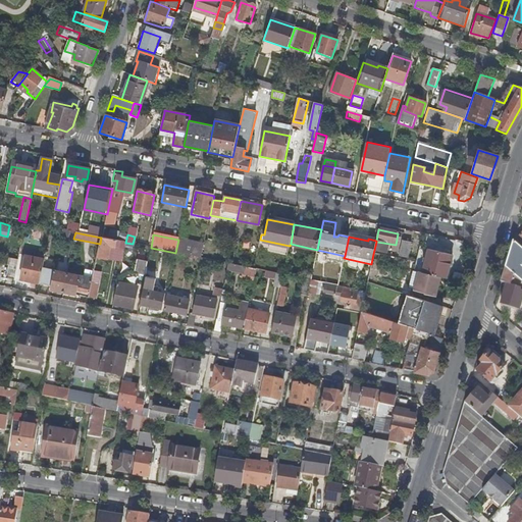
[(120,242),(101,238),(100,244),(97,258),(108,260),(110,248),(115,249),(115,248),(118,249),(120,242)]
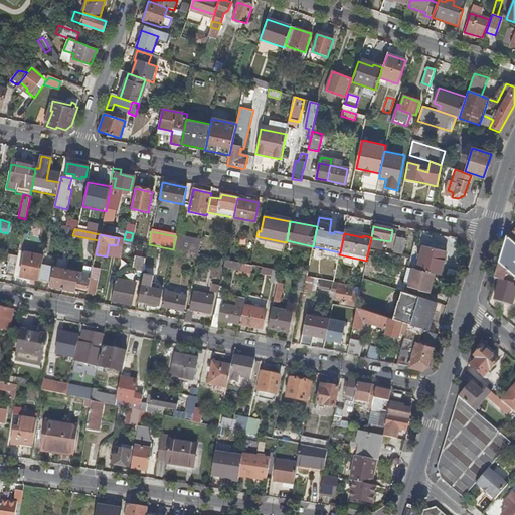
[(201,239),(176,234),(176,236),(173,249),(198,254),(201,239)]
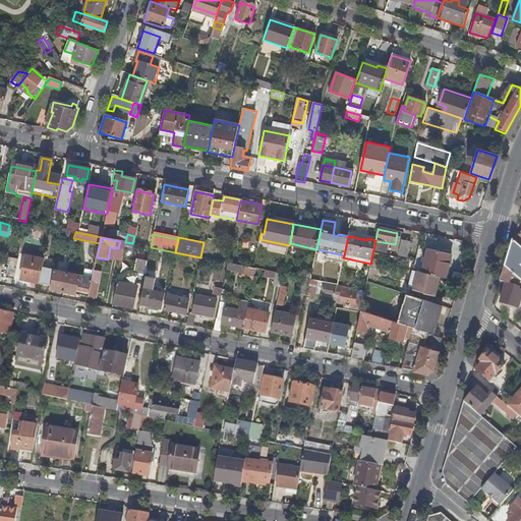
[(407,256),(409,241),(400,239),(397,254),(407,256)]
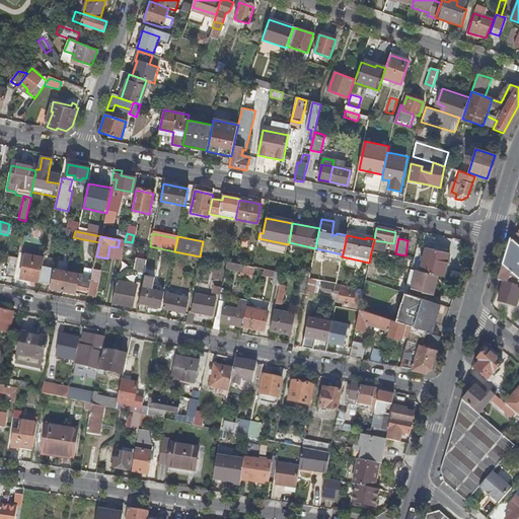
[(518,247),(510,239),(502,266),(518,280),(518,247)]
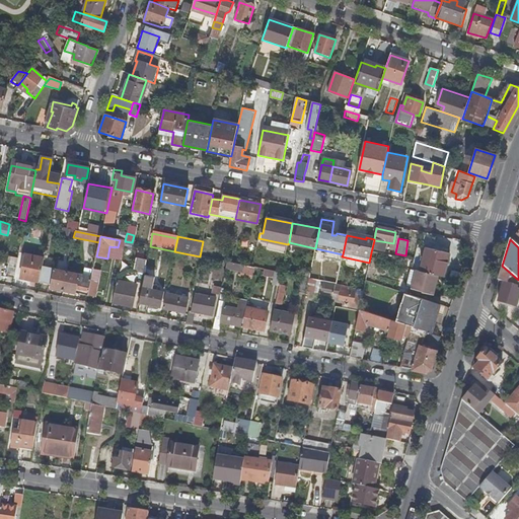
[(371,252),(378,254),(381,241),(374,240),(371,252)]
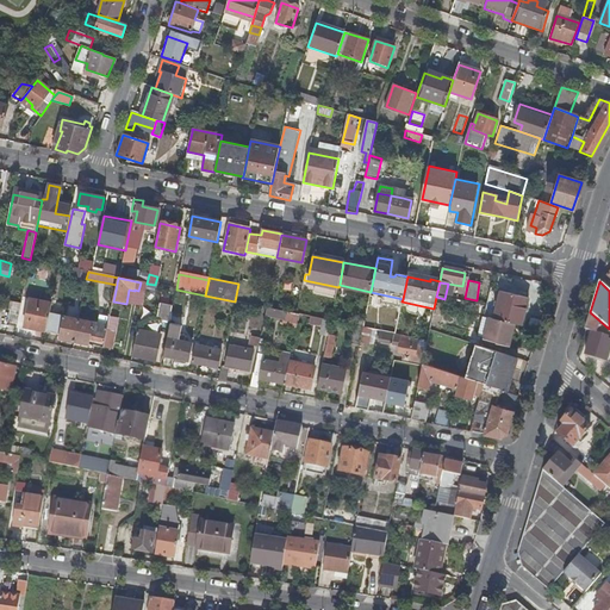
[(515,325),(521,327),(528,298),(500,292),(493,321),(515,325)]
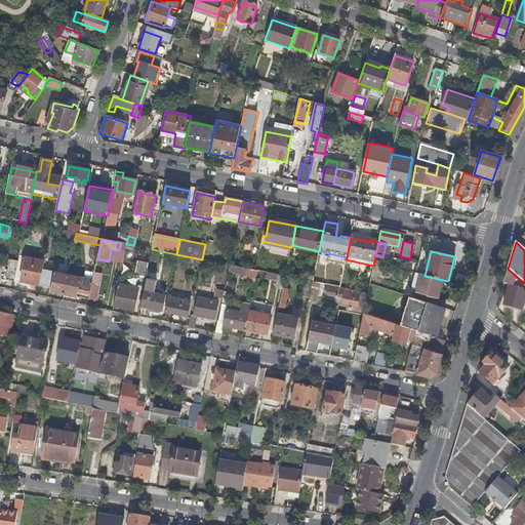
[(43,271),(45,263),(26,258),(21,283),(40,287),(40,285),(43,271)]
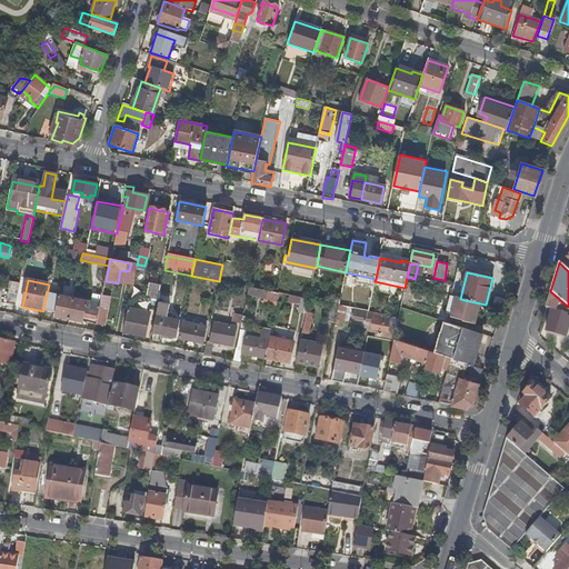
[(159,300),(161,287),(149,283),(146,298),(159,300)]
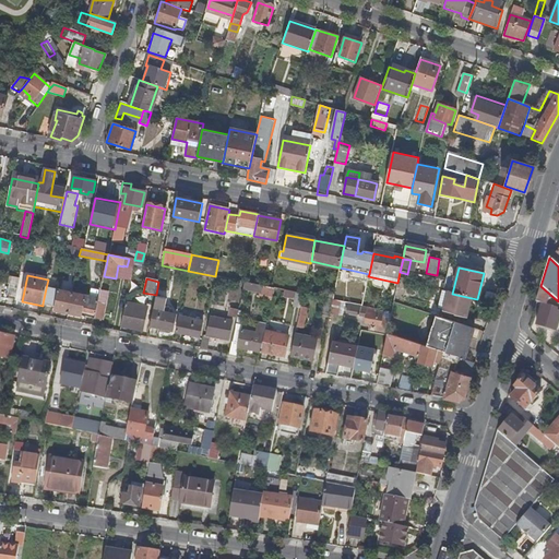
[(245,283),(242,289),(261,294),(262,287),(245,283)]
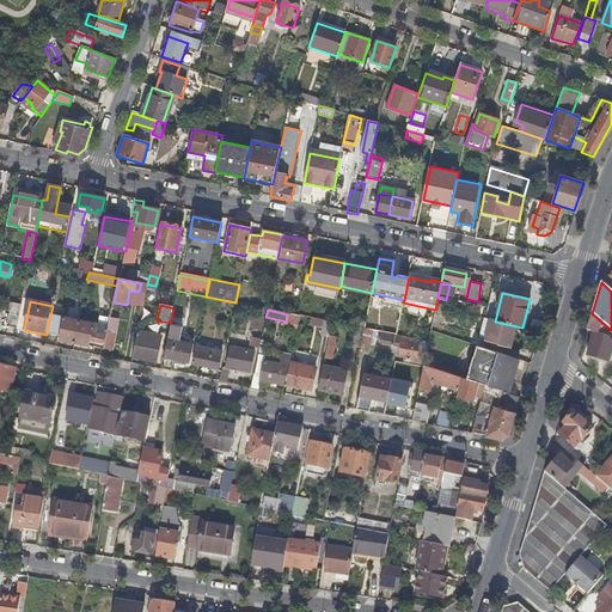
[(7,326),(17,329),(20,313),(11,311),(7,326)]
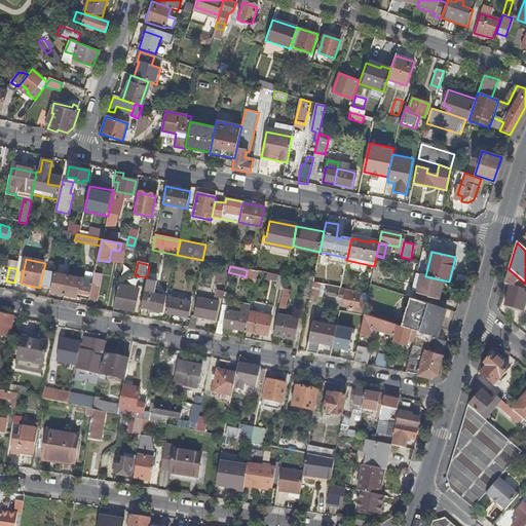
[(525,284),(509,269),(503,284),(525,290),(525,284)]
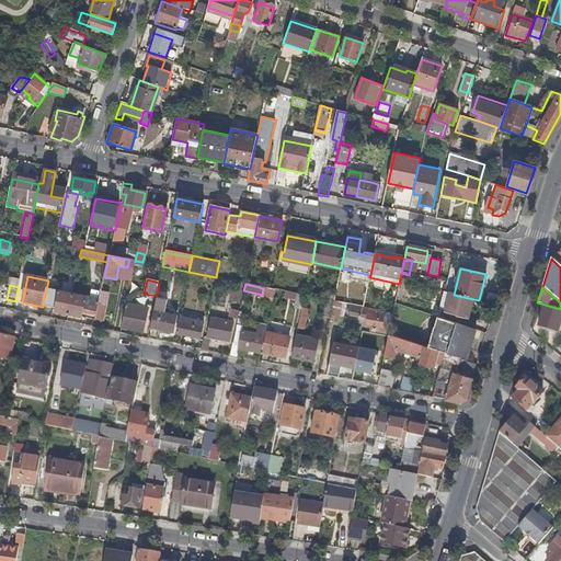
[(56,311),(68,315),(72,294),(46,289),(43,305),(56,307),(56,311)]
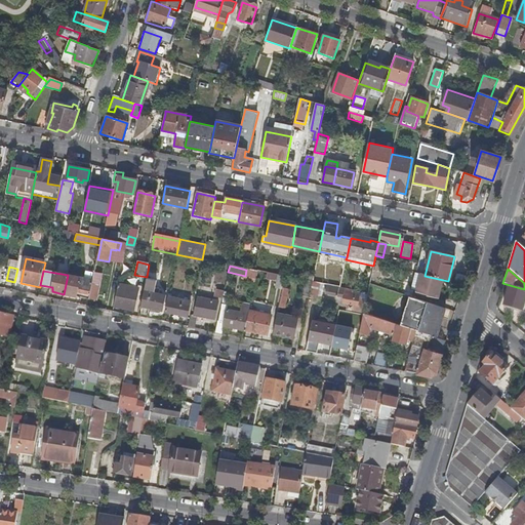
[(284,283),(285,277),(268,274),(267,280),(277,283),(277,281),(284,283)]
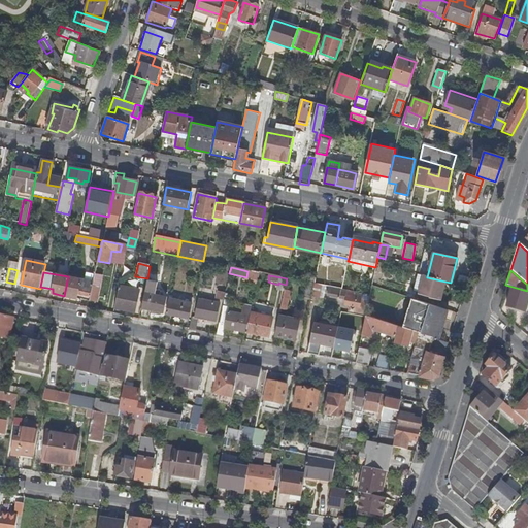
[(68,276),(64,296),(90,301),(94,283),(68,276)]
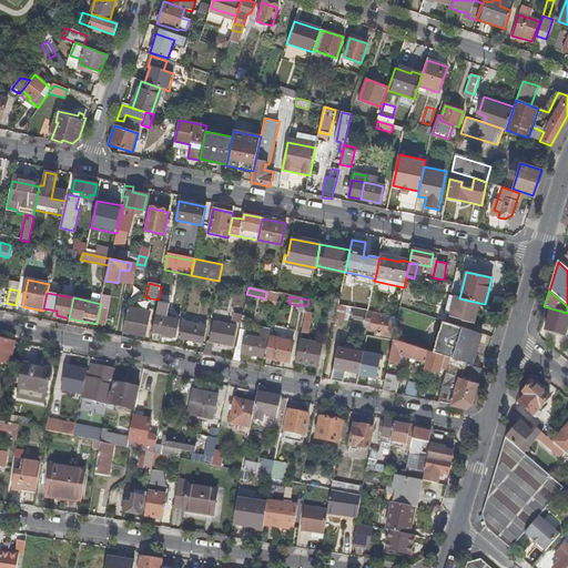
[(459,298),(454,297),(448,323),(449,324),(473,331),(479,303),(459,298)]
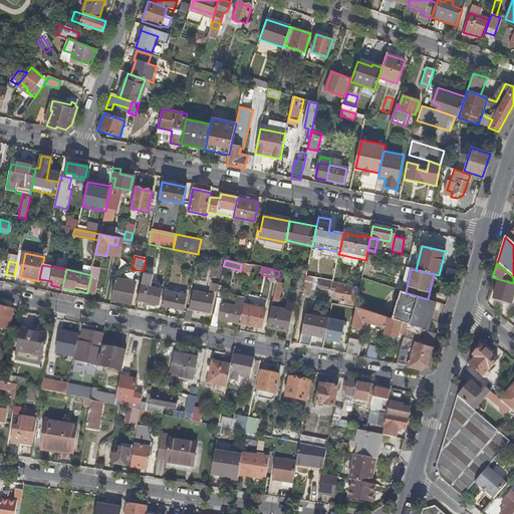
[(117,272),(111,300),(131,304),(133,294),(132,294),(133,287),(123,285),(123,282),(119,280),(121,273),(117,272)]
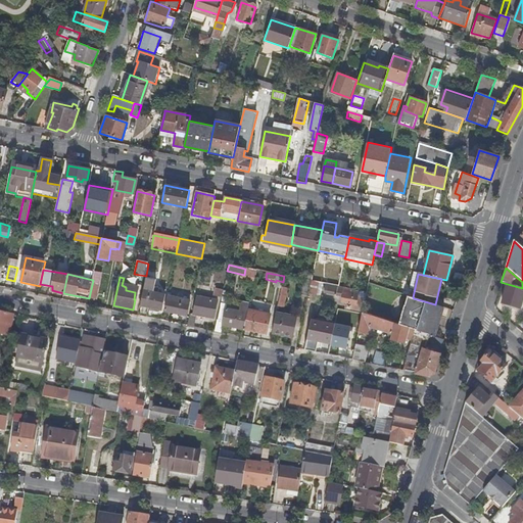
[(312,281),(303,280),(300,295),(308,296),(310,294),(312,281)]
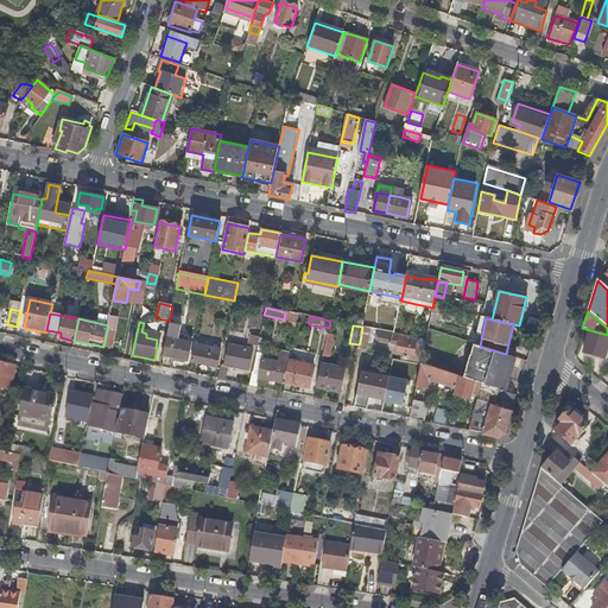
[(362,327),(360,342),(368,343),(371,329),(362,327)]
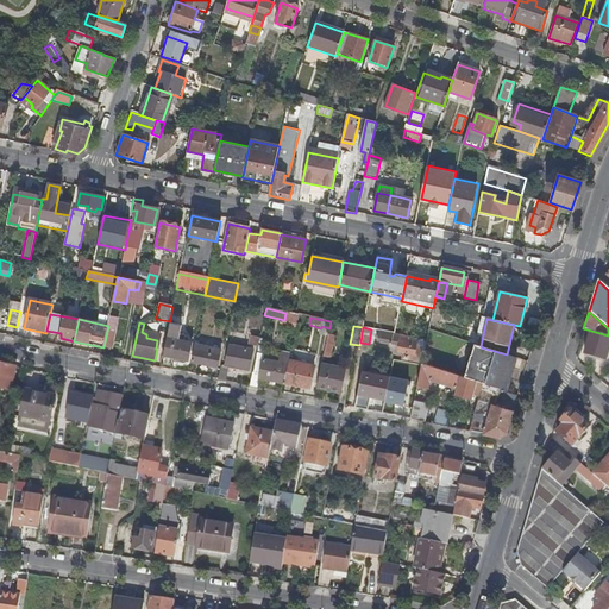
[(418,339),(380,333),(378,341),(399,344),(396,352),(405,353),(403,358),(420,360),(422,350),(420,350),(420,346),(416,346),(418,339)]
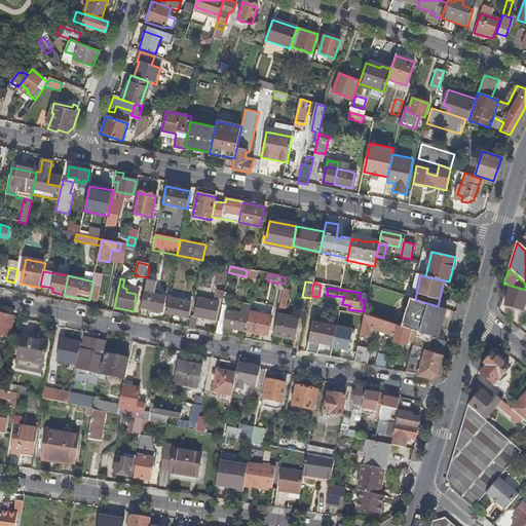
[(522,312),(525,298),(525,294),(510,289),(506,300),(509,300),(506,307),(522,312)]
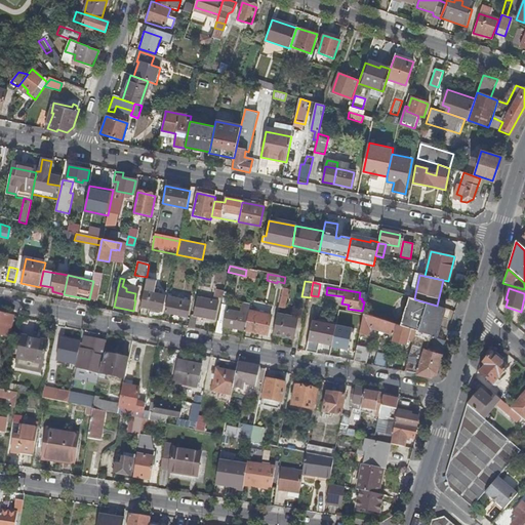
[(145,291),(140,308),(162,312),(165,295),(145,291)]
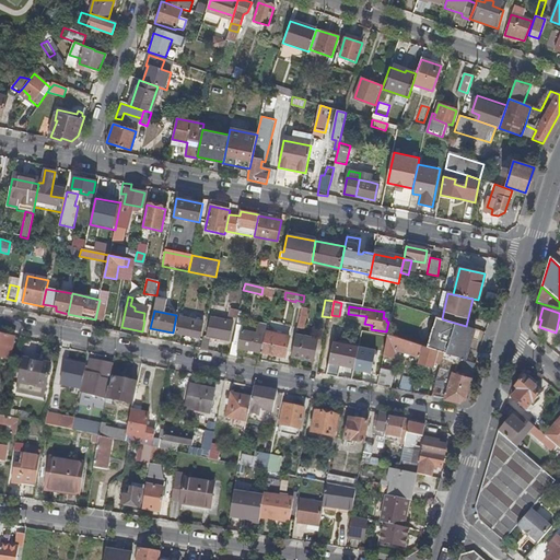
[(230,318),(237,319),(240,312),(231,311),(230,318)]
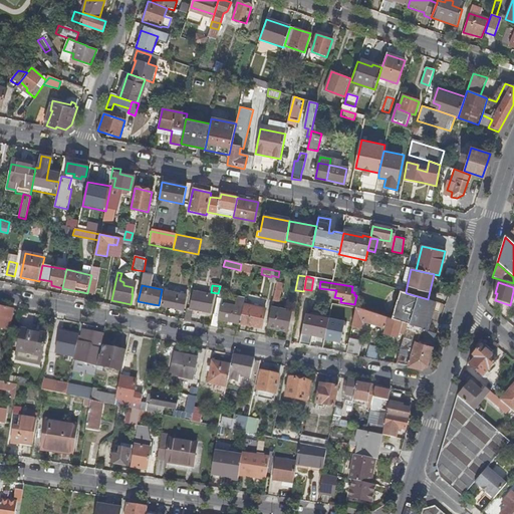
[(169,290),(165,289),(162,305),(184,310),(186,296),(169,292),(169,290)]
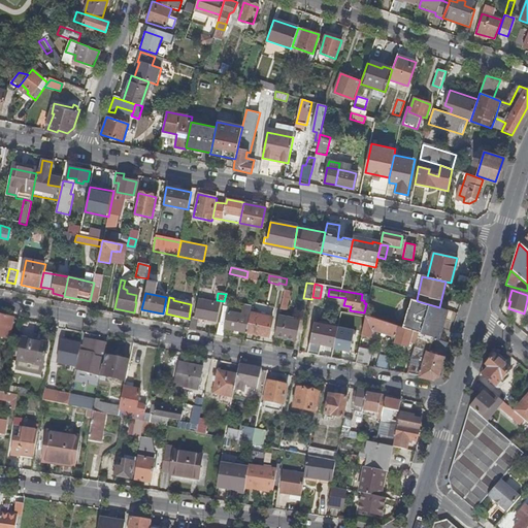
[(192,316),(190,329),(197,330),(199,318),(216,321),(219,304),(199,300),(196,316),(192,316)]
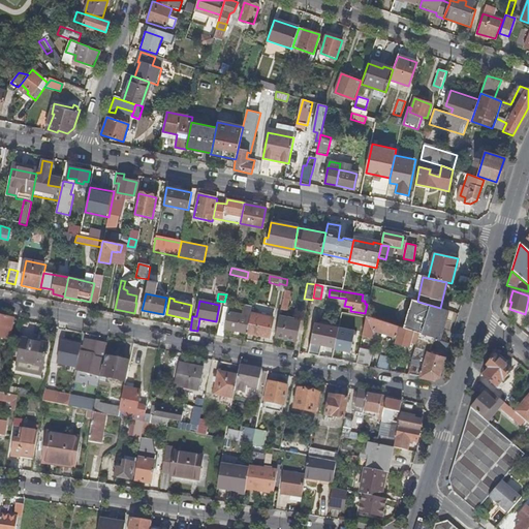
[(440,308),(418,302),(414,318),(438,324),(440,315),(444,316),(445,310),(440,308)]
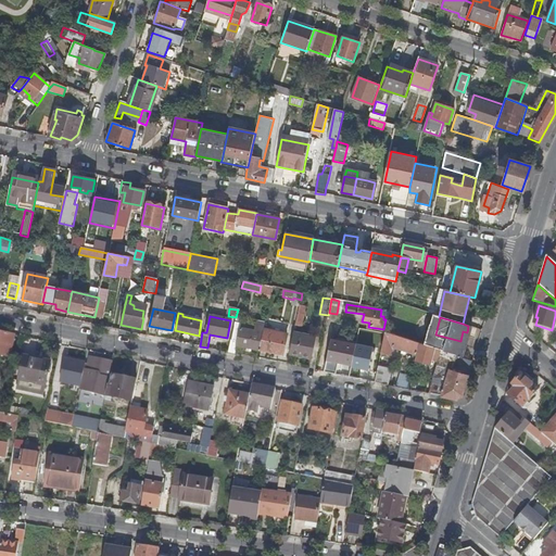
[(238,346),(260,351),(263,335),(265,323),(256,320),(254,331),(241,328),(238,346)]
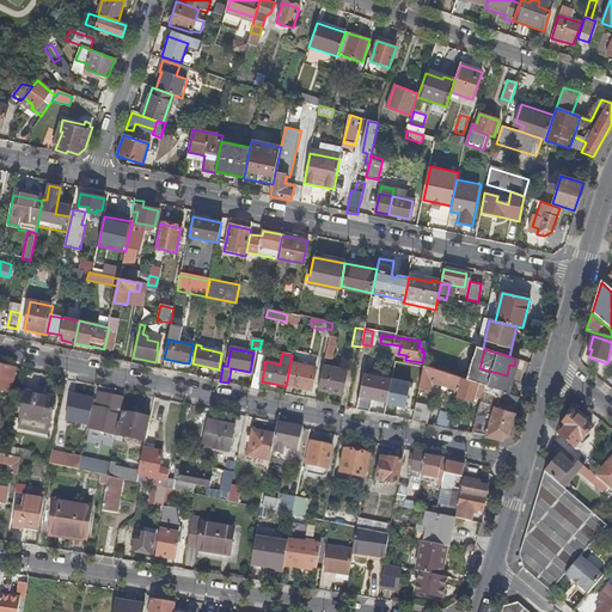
[(507,392),(510,393),(519,367),(514,366),(509,365),(507,375),(479,368),(475,383),(478,384),(485,386),(501,391),(507,392)]
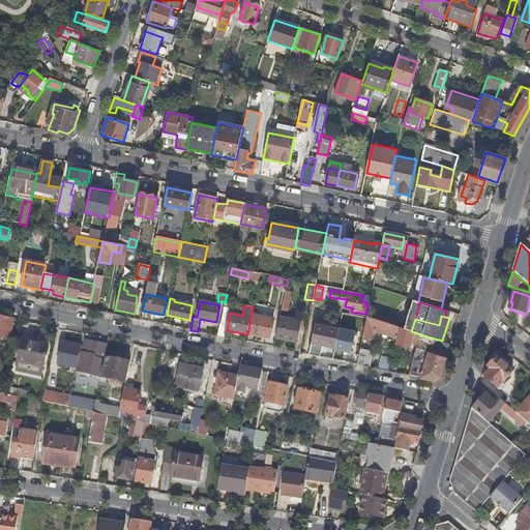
[(13,320),(0,317),(0,339),(6,341),(8,330),(11,330),(13,320)]
